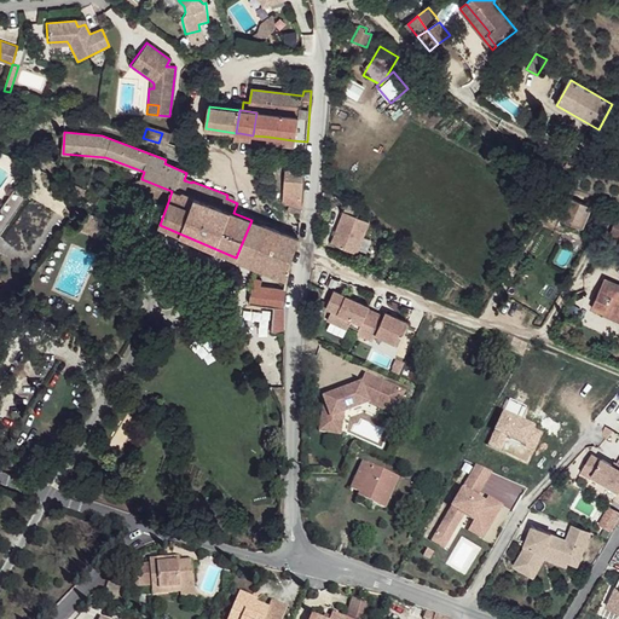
[(174,137),(162,133),(158,143),(172,146),(174,137)]
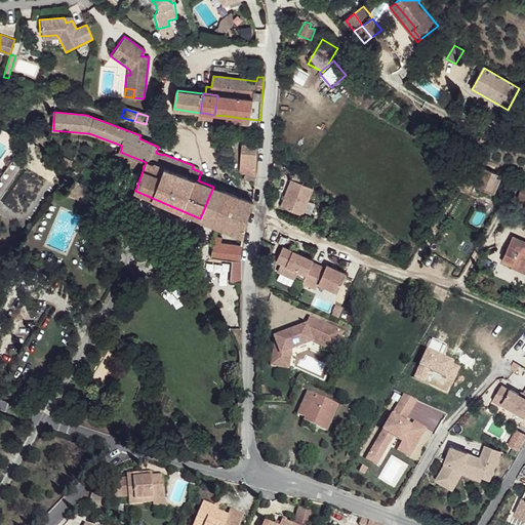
[(248,119),(228,116),(227,123),(247,125),(247,124),(248,119)]
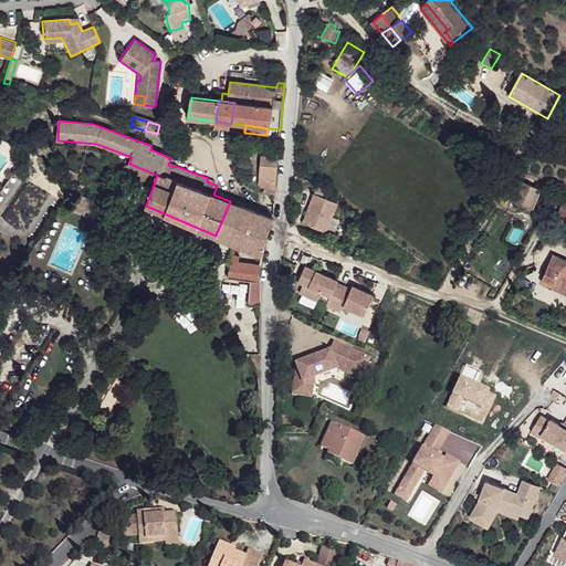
[(262,154),(261,174),(276,175),(279,155),(262,154)]
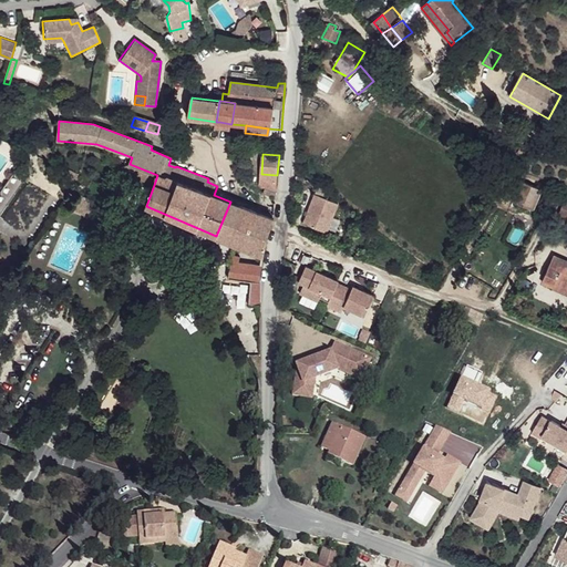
[(138,178),(154,185),(157,175),(130,164),(123,167),(121,169),(138,176),(138,178)]
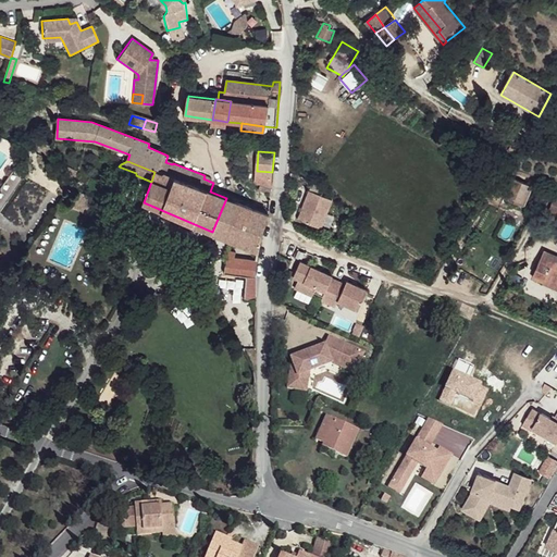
[(255,183),(261,185),(272,188),(272,172),(257,171),(255,183)]
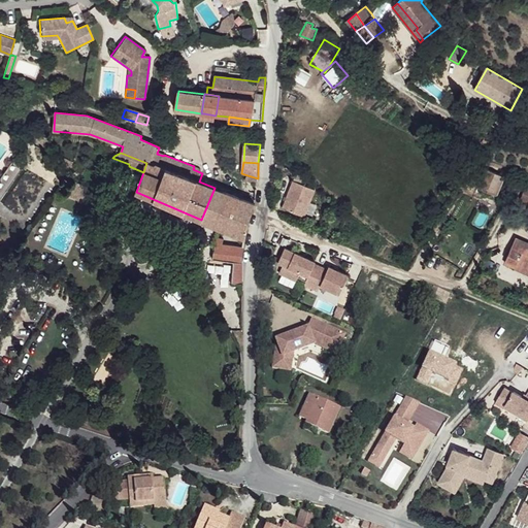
[(481,188),(496,194),(504,177),(486,169),(483,176),(479,187),(481,188)]
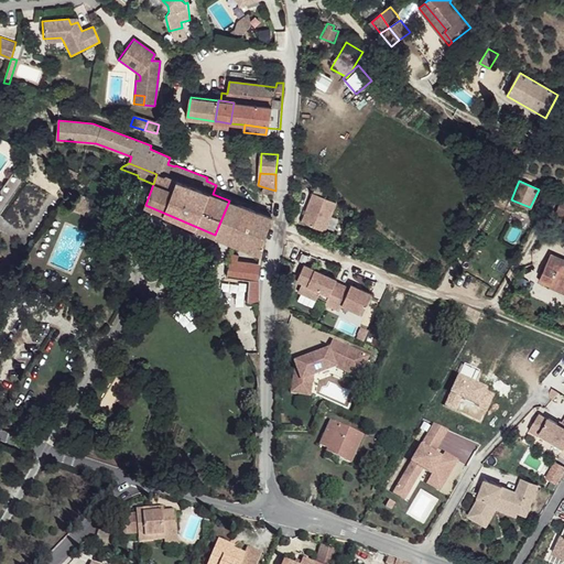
[(501,195),(511,199),(516,188),(507,184),(501,195)]
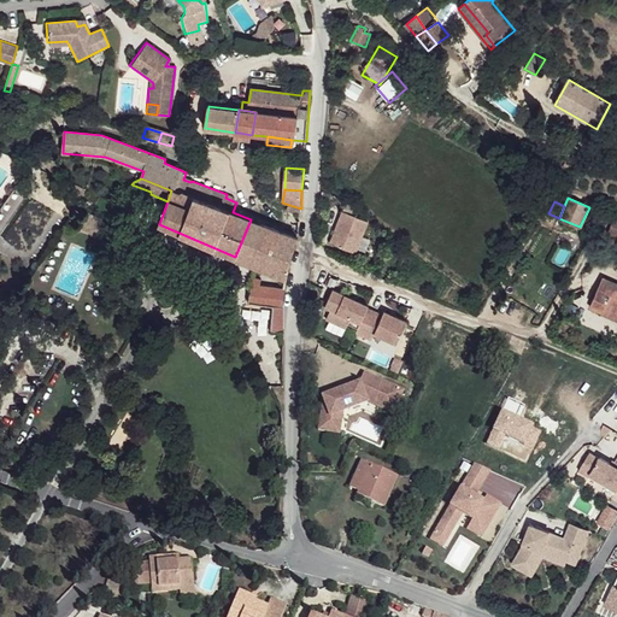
[(287,211),(300,216),(301,209),(289,205),(287,211)]
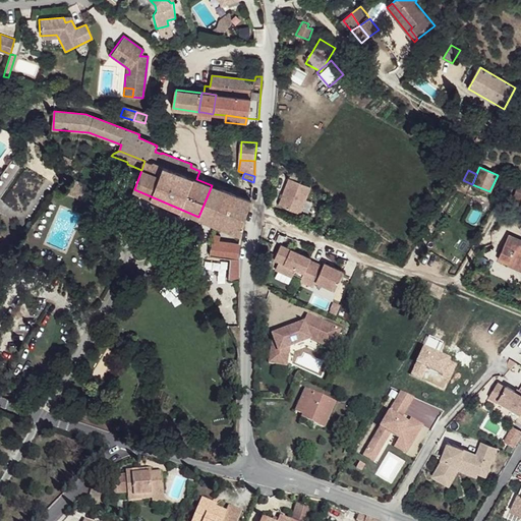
[(87,184),(97,188),(100,180),(90,175),(87,184)]
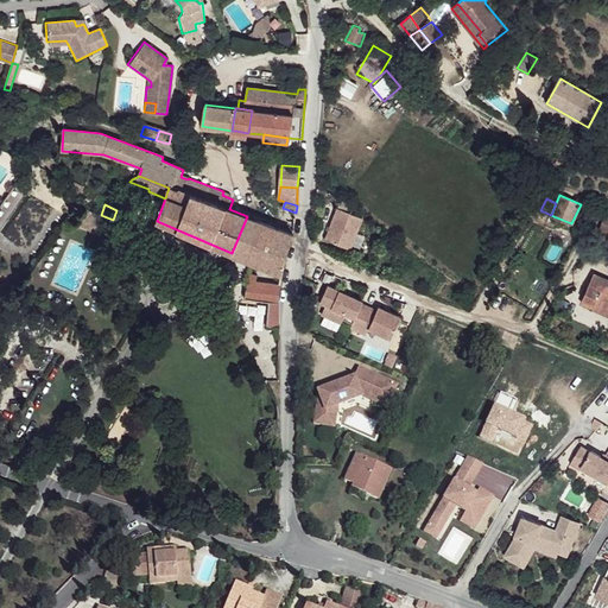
[(363,219),(339,208),(327,240),(352,249),(352,247),(360,251),(366,238),(358,234),(363,219)]
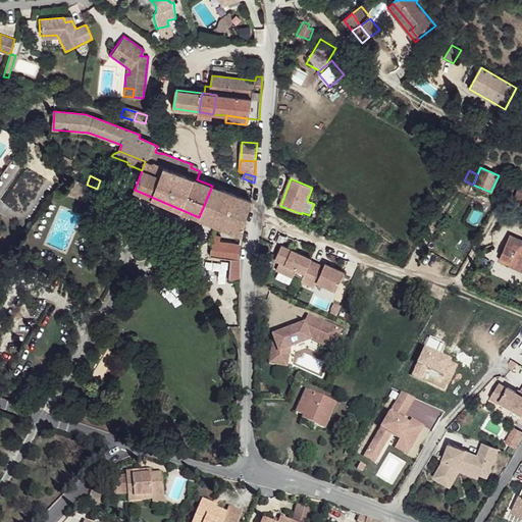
[(224,191),(212,186),(199,217),(212,223),(225,191),(224,191)]
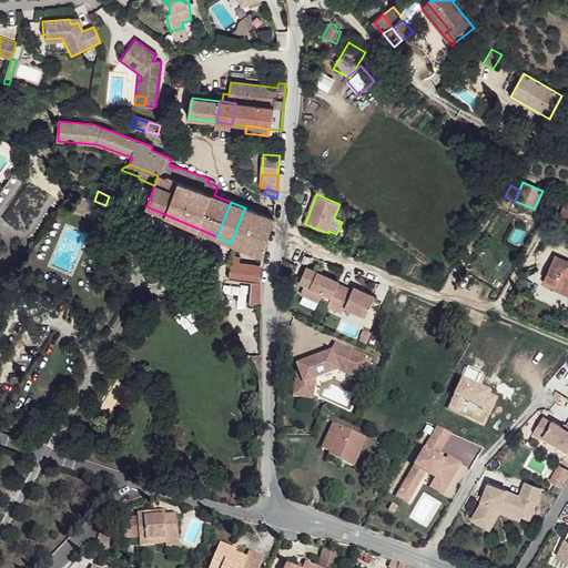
[(531,214),(534,209),(517,202),(515,208),(531,214)]
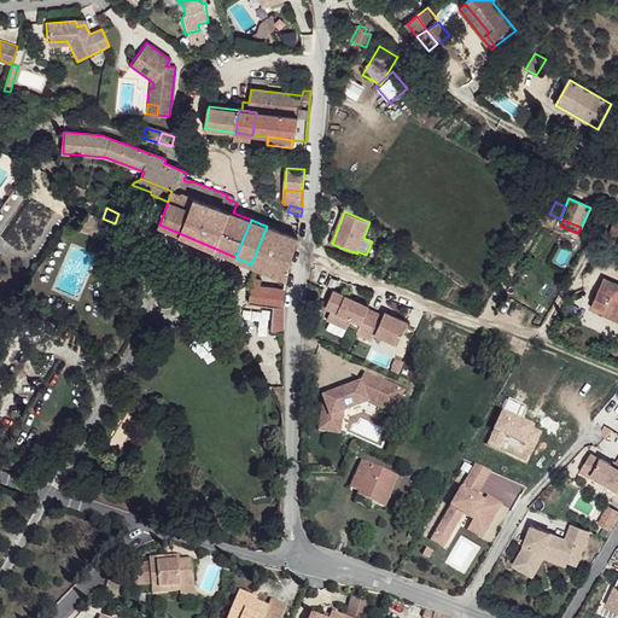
[(263,269),(278,231),(267,226),(251,264),(258,267),(263,269)]
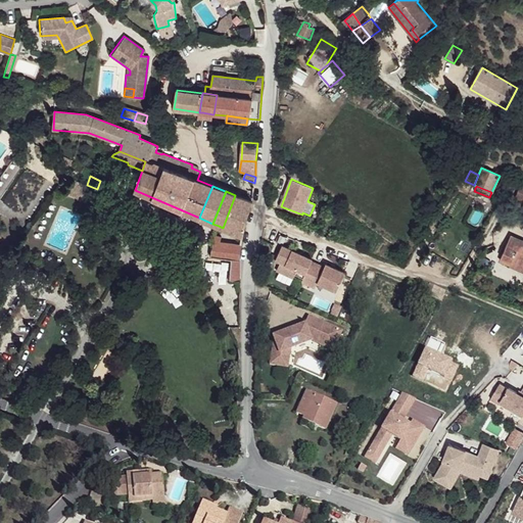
[(253,201),(235,195),(223,228),(244,235),(247,217),(253,201)]
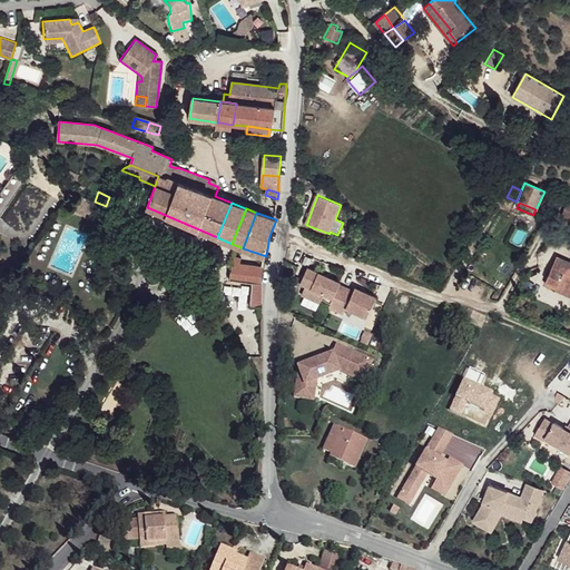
[(263,283),(264,268),(241,265),(242,258),(234,256),(232,263),(231,281),(253,284),(252,306),(262,307),(263,283)]
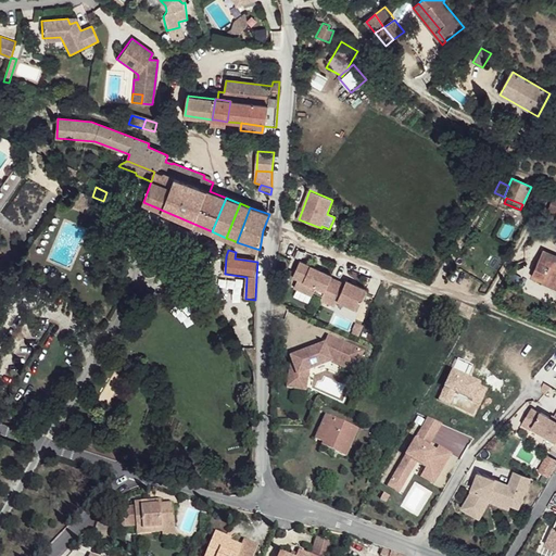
[(532,277),(543,281),(545,278),(555,282),(555,256),(544,252),(532,277)]
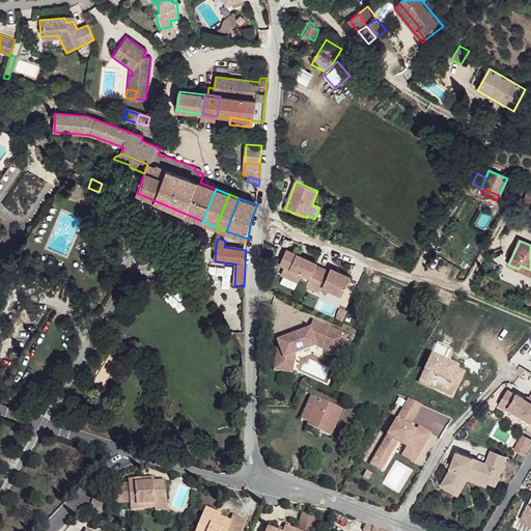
[(316,266),(317,266),(286,252),(280,266),(286,269),(283,277),(299,283),(300,280),(308,284),(315,269),(316,266)]
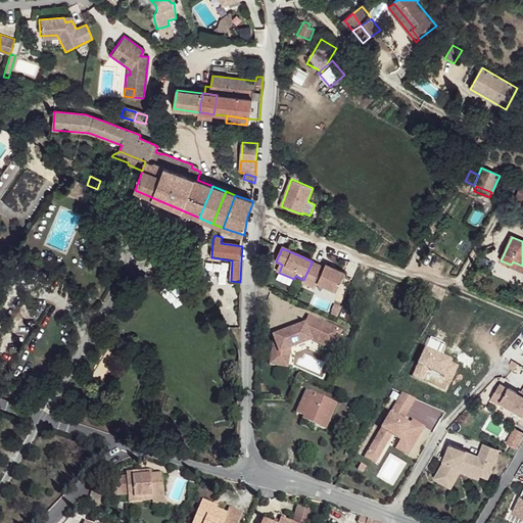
[(312,262),(311,265),(324,271),(325,268),(312,262)]
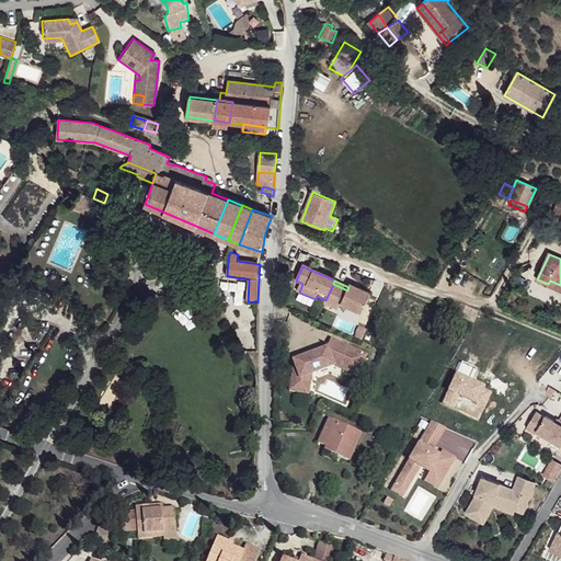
[(560,285),(550,281),(548,284),(547,286),(560,293),(560,285)]
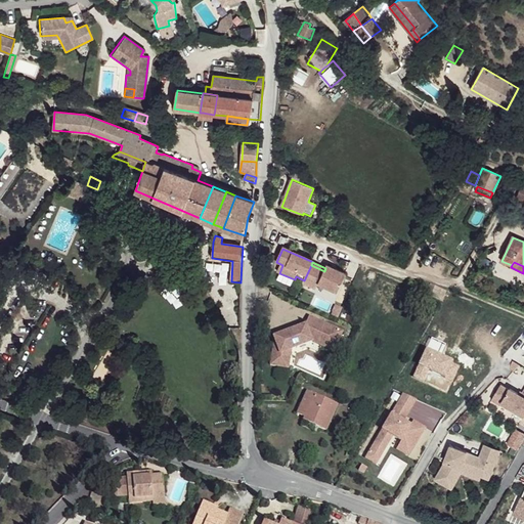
[(304,280),(303,285),(316,290),(318,285),(319,282),(339,291),(348,295),(355,278),(326,266),(325,268),(324,271),(311,265),(304,280)]
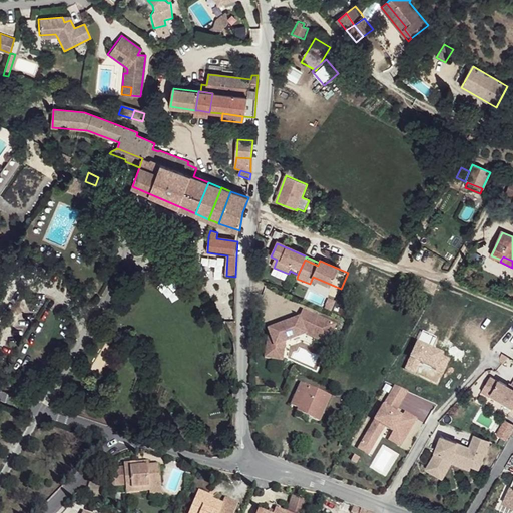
[(313,277),(312,279),(331,288),(332,285),(313,277)]
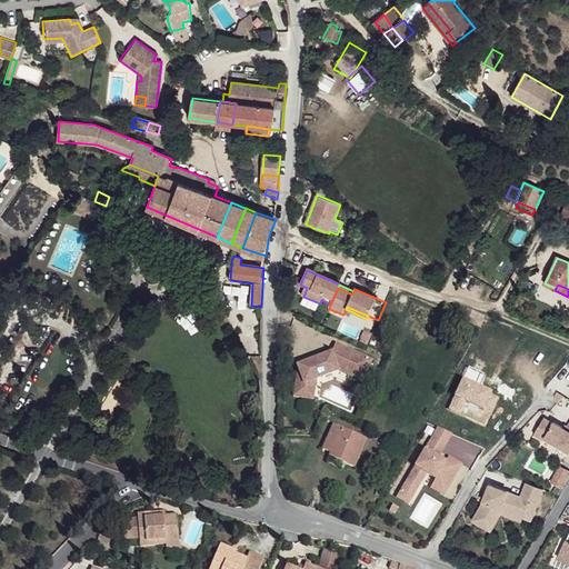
[(477,326),(480,315),(465,309),(460,319),(476,326),(477,326)]
